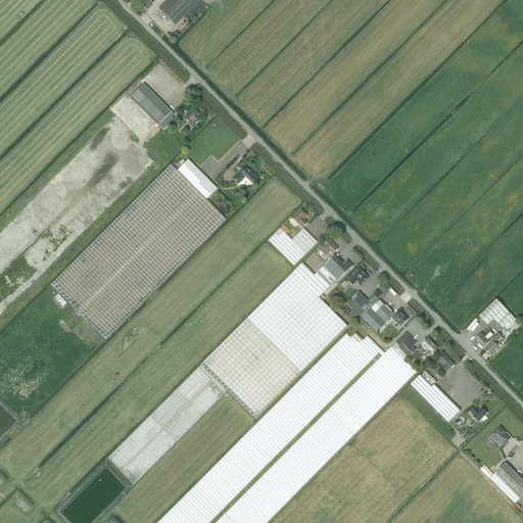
[(169,0),(158,10),(174,26),(199,0),(169,0)]
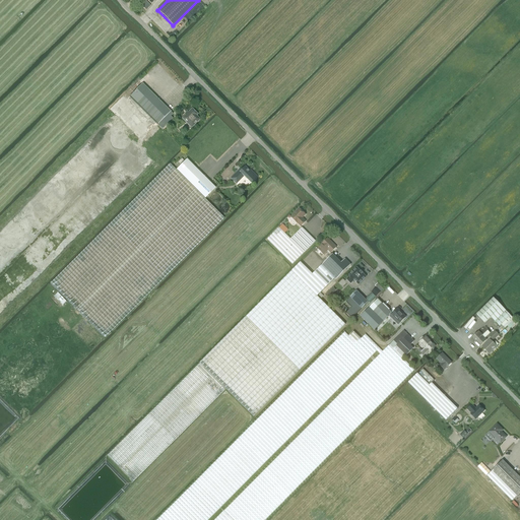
[(142,84),(129,96),(161,129),(173,119),(171,117),(173,114),(142,84)]
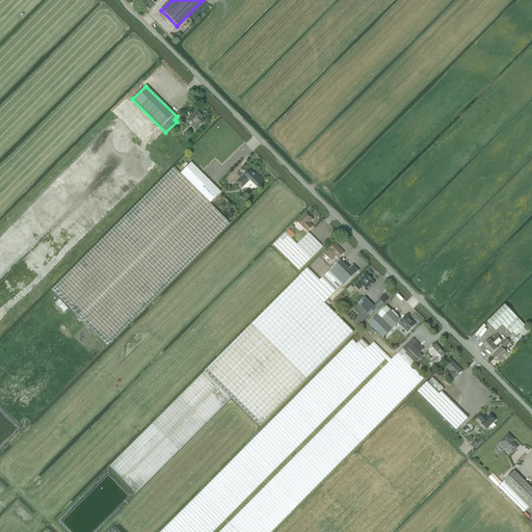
[(186,122),(195,132),(205,123),(201,120),(203,117),(196,111),(186,122)]
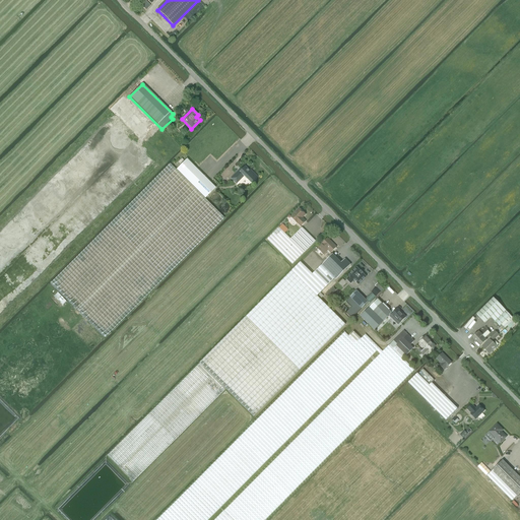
[(176,170),(204,199),(215,188),(187,159),(176,170)]
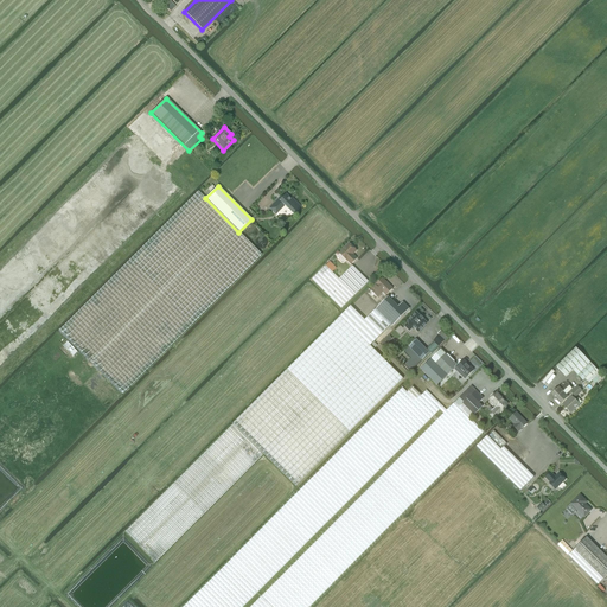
[(58,331),(122,395),(262,255),(238,232),(205,198),(205,199),(198,192),(58,331)]
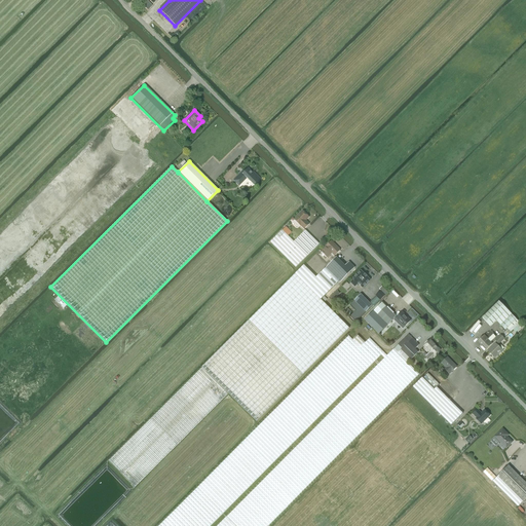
[(254,186),(261,180),(253,172),(252,173),(248,168),(239,177),(238,176),(233,181),(238,186),(247,179),(254,186)]
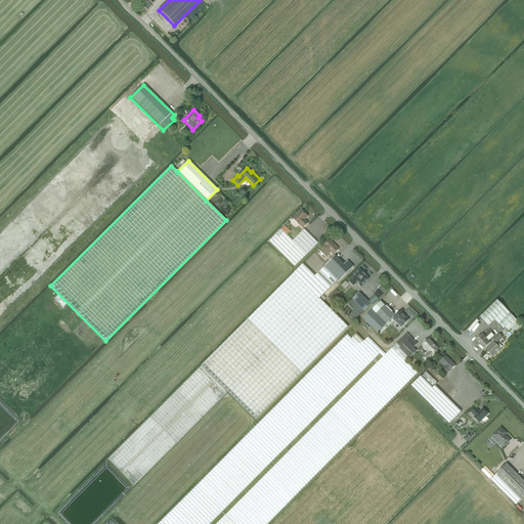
[(308,223),(304,220),(308,216),(302,210),(294,218),(299,224),(300,224),(303,228),(308,223)]
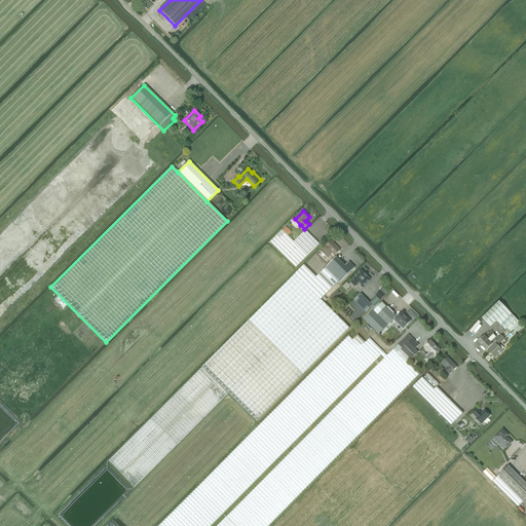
[(286,231),(285,231),(287,229),(286,227),(270,242),(296,268),(320,245),(305,231),(300,236),(295,241),(294,242),(284,232),(286,231)]
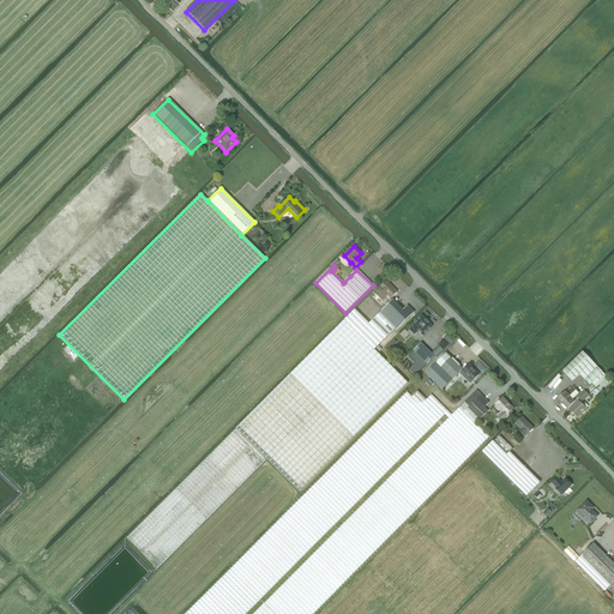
[(380,289),(375,294),(383,301),(387,296),(391,299),(397,293),(387,282),(380,289)]
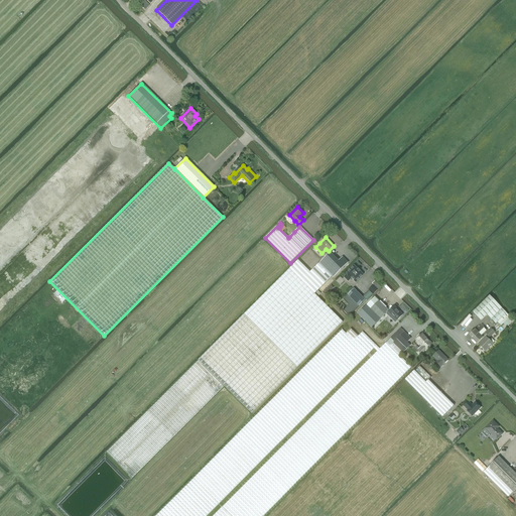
[(319,263),(334,276),(335,277),(349,262),(343,257),(339,261),(330,252),(319,263)]
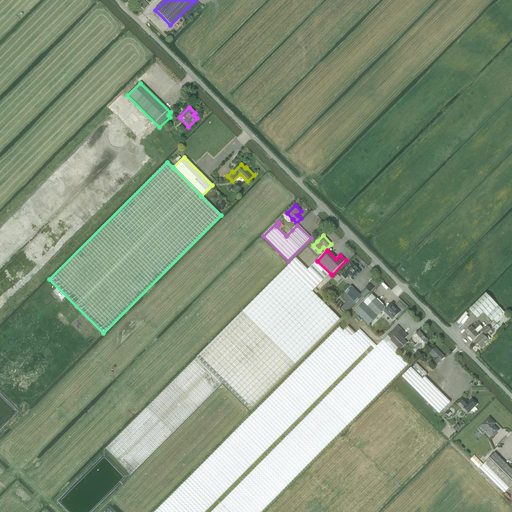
[(313,292),(331,274),(317,261),(309,269),(297,257),(194,361),(106,449),(131,474),(222,383),(249,410),(342,318),(313,292)]
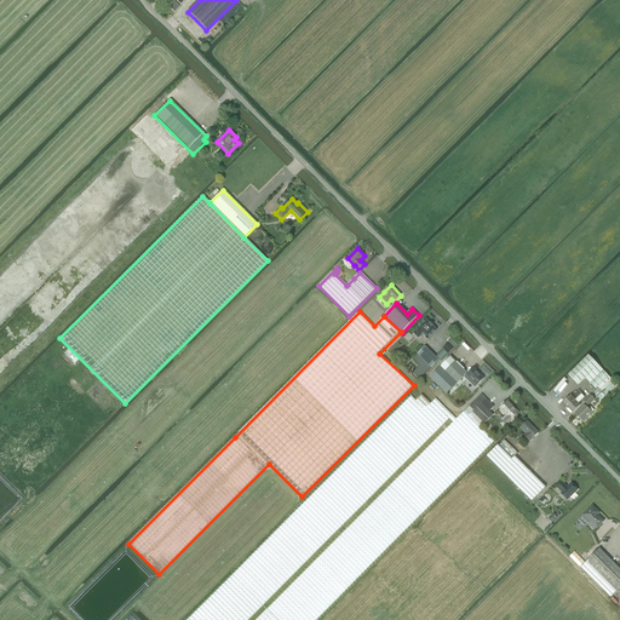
[(419,327),(413,333),(418,339),(423,334),(428,339),(437,331),(436,329),(426,320),(425,320),(418,327),(419,327)]
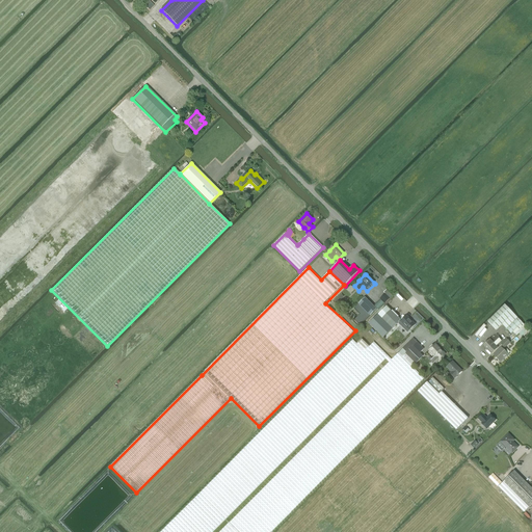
[(381,298),(380,299),(384,303),(386,302),(390,299),(393,296),(387,290),(383,293),(386,294),(381,298)]
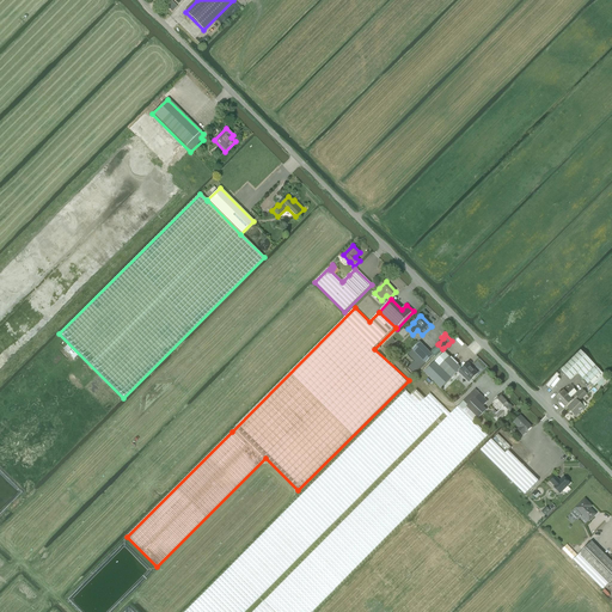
[(412,350),(408,355),(414,362),(408,368),(414,374),(426,363),(434,355),(429,352),(421,342),(412,350)]
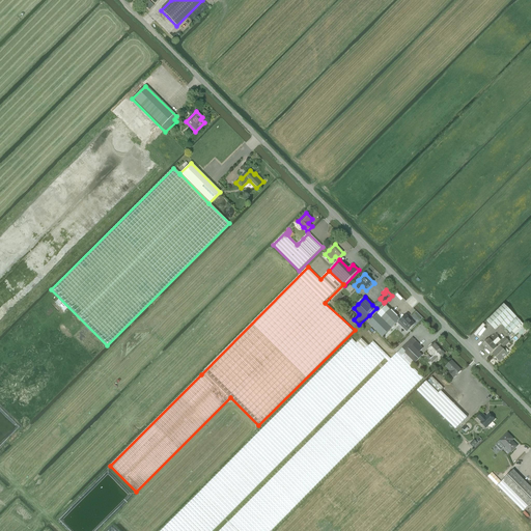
[(375,302),(372,305),(376,308),(376,309),(380,306),(384,303),(380,299),(375,302)]
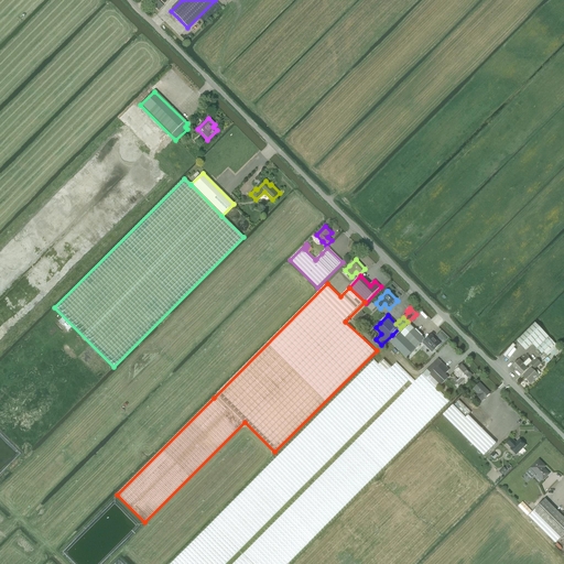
[(543,353),(548,356),(557,346),(535,324),(518,342),(527,350),(532,344),(542,354),(543,353)]
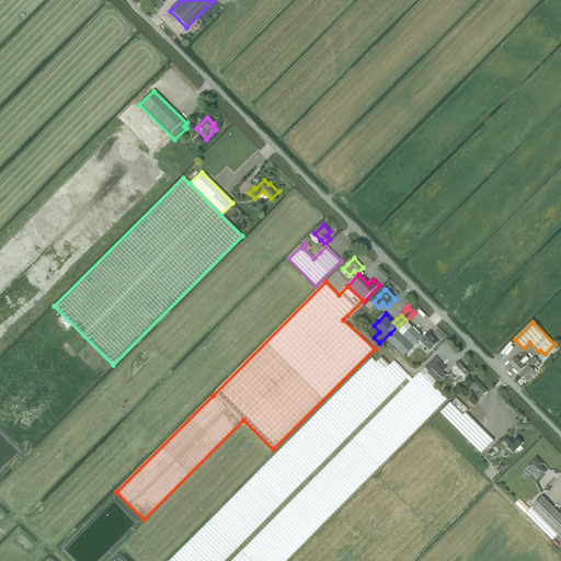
[(419,342),(419,341),(422,338),(408,323),(395,336),(389,342),(404,357),(410,352),(419,342)]
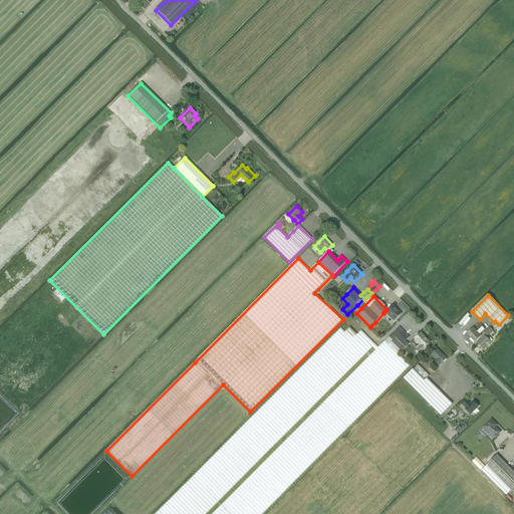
[(393,304),(384,312),(394,321),(402,313),(393,304)]
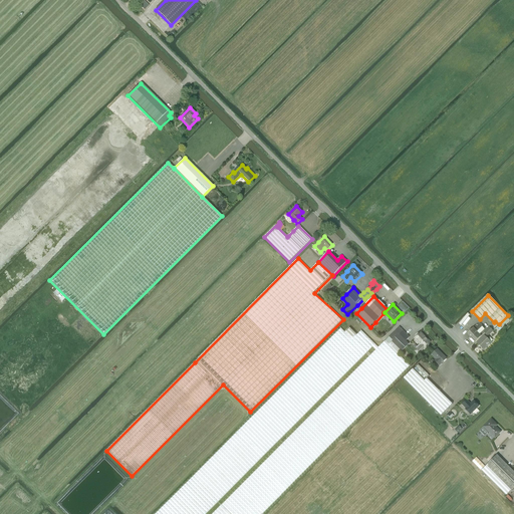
[(482,327),(482,326),(480,323),(476,327),(475,326),(473,328),(467,333),(471,337),(477,332),(480,329),(482,327)]
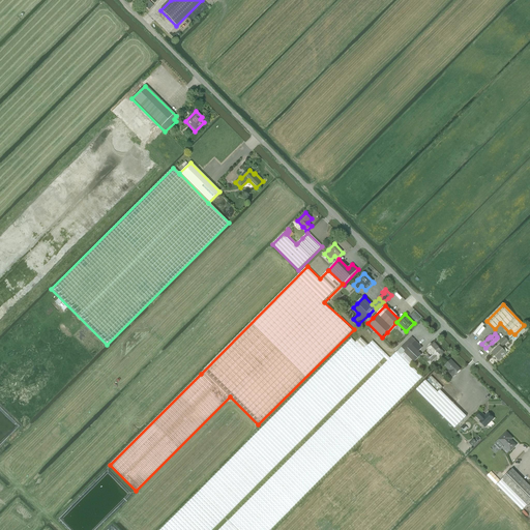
[(508,342),(507,342),(509,340),(506,336),(505,339),(504,337),(499,343),(503,347),(508,342)]
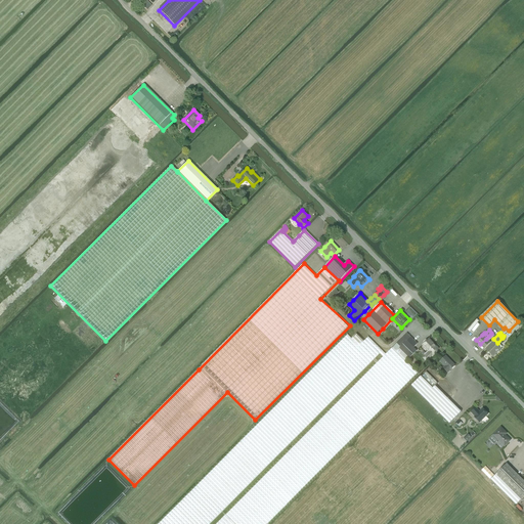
[(386,354),(368,337),(363,342),(356,334),(351,339),(347,335),(277,405),(158,523),(209,523),(328,405),(380,353),(383,357),(360,380),(226,515),(225,515),(216,523),(267,523),(362,428),(365,426),(370,420),(376,415),(418,373),(406,361),(396,352),(392,348),(386,354)]
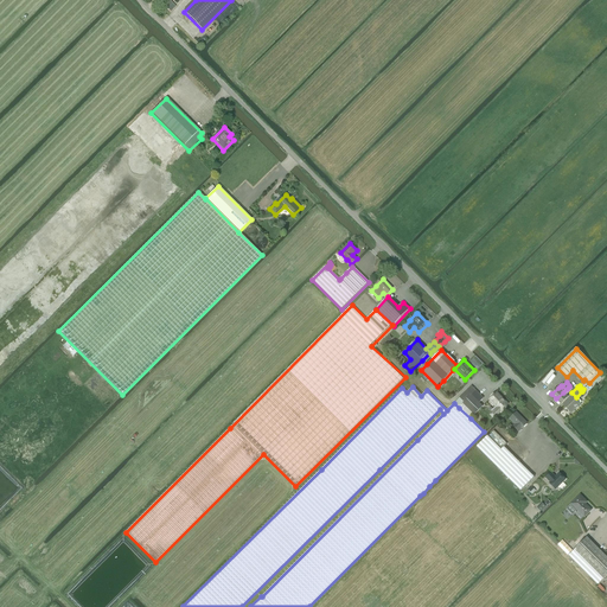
[(460,398),(454,403),(459,408),(471,419),(483,407),(479,403),(484,398),(472,387),(467,391),(460,398)]
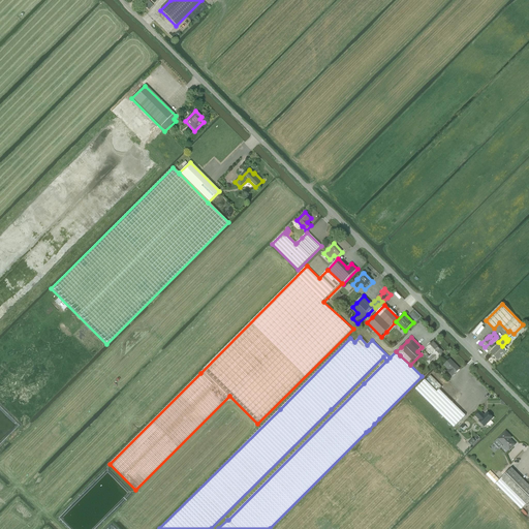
[(433,342),(429,346),(427,348),(428,349),(427,350),(429,353),(430,352),(433,355),(427,362),(431,365),(436,359),(437,360),(443,352),(433,342)]
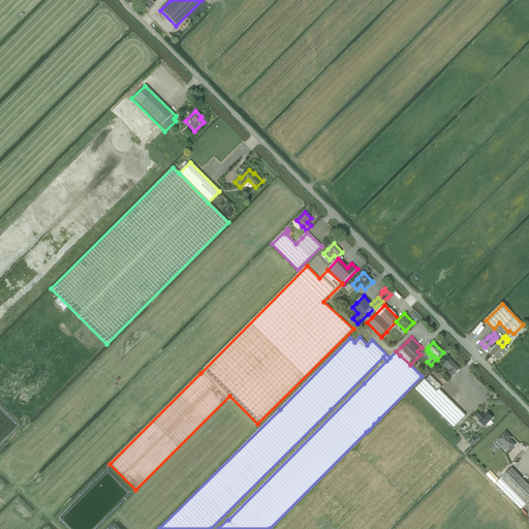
[(491,342),(485,347),(489,351),(495,346),(494,344),(491,342)]
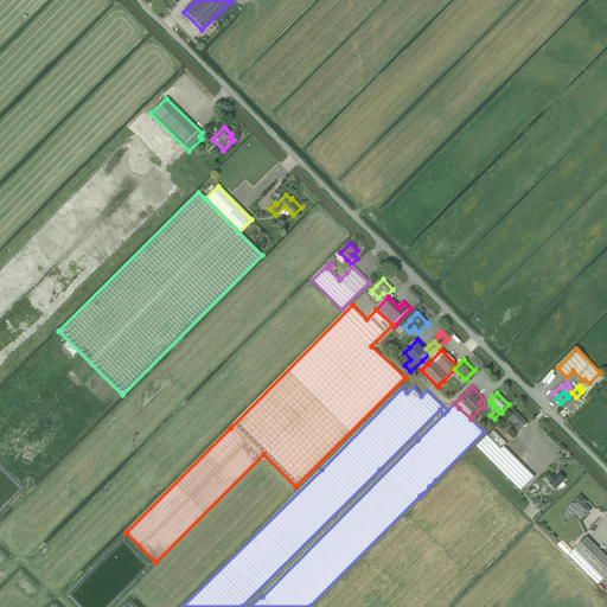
[(563,406),(570,414),(579,404),(582,402),(576,397),(574,400),(572,397),(563,406)]
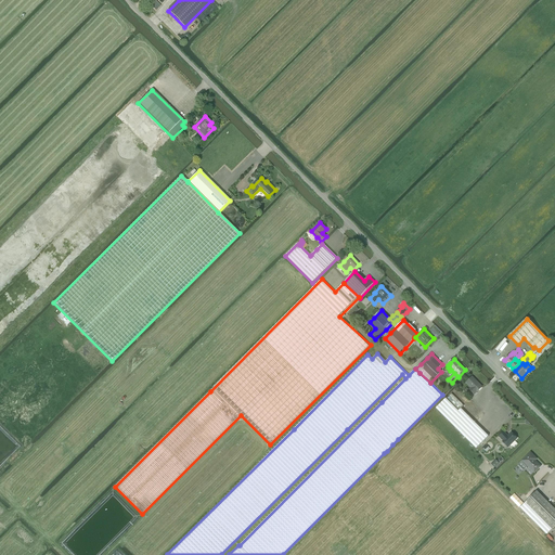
[(474,395),(482,387),(472,377),(466,383),(470,388),(469,390),(474,395)]
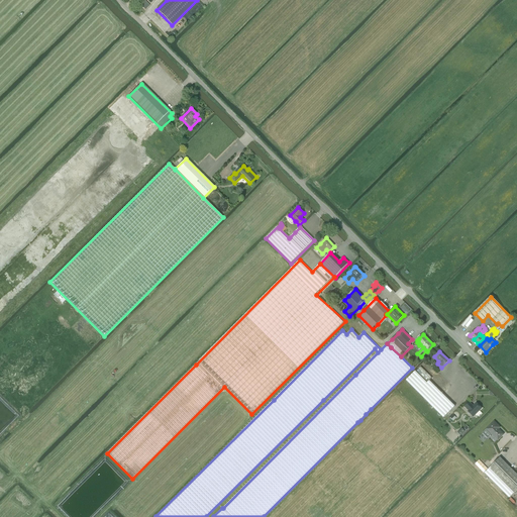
[(427,383),(429,381),(431,379),(432,378),(421,368),(416,372),(427,383)]
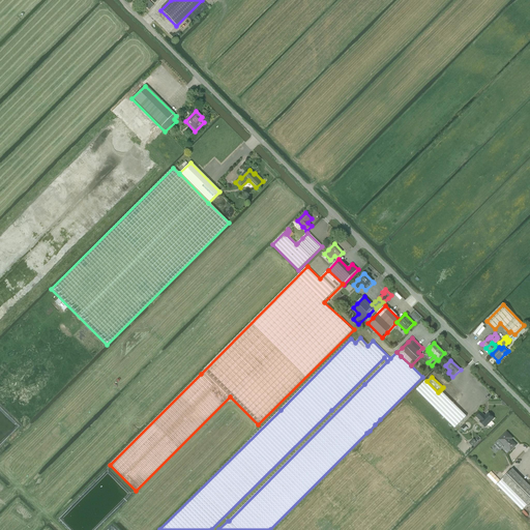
[(438,392),(427,381),(425,381),(416,390),(436,410),(444,419),(454,429),(467,417),(460,410),(457,407),(440,390),(438,392)]
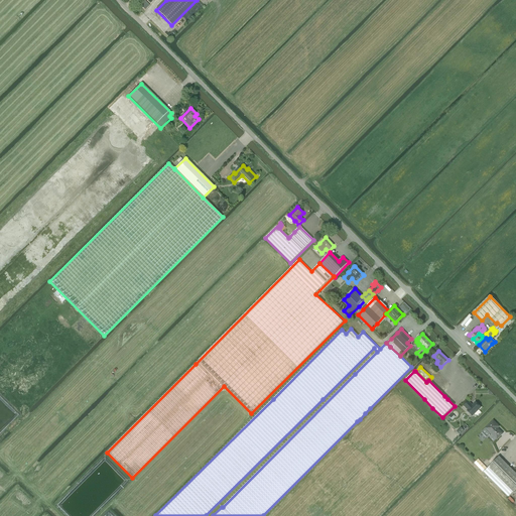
[(467,411),(472,416),(481,408),(476,402),(472,406),(470,405),(471,404),(468,402),(464,406),(468,410),(467,411)]
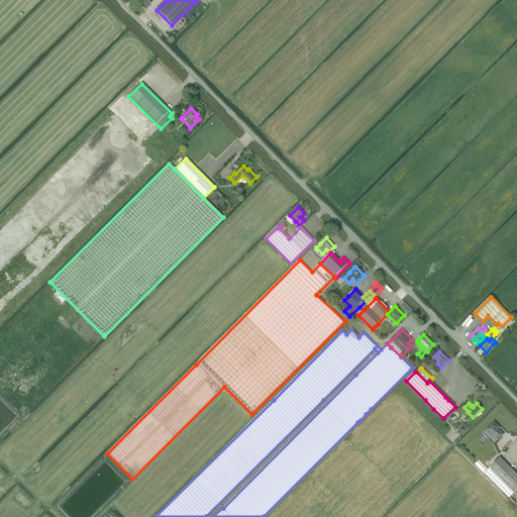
[(486,429),(483,433),(488,438),(491,434),(498,440),(504,434),(499,429),(500,427),(494,421),(486,429)]
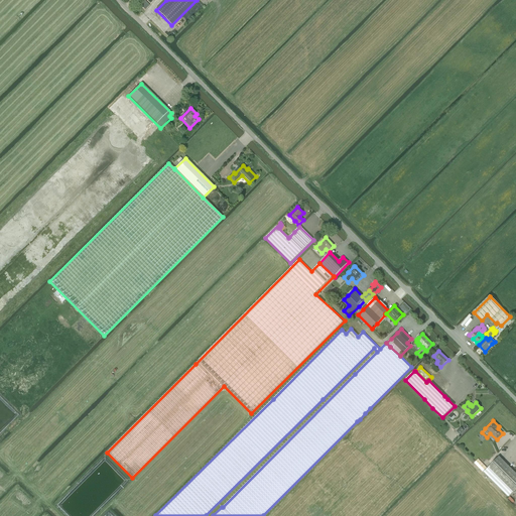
[(508,497),(515,489),(515,474),(499,457),(483,472),(508,497)]
